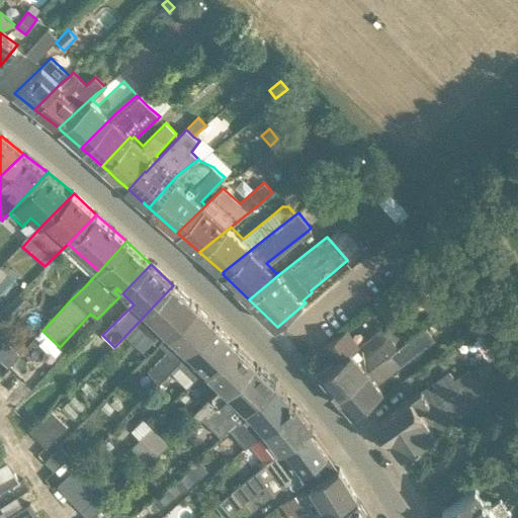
[(169,337),(197,309),(180,292),(173,285),(137,324),(155,341),(165,332),(169,337)]
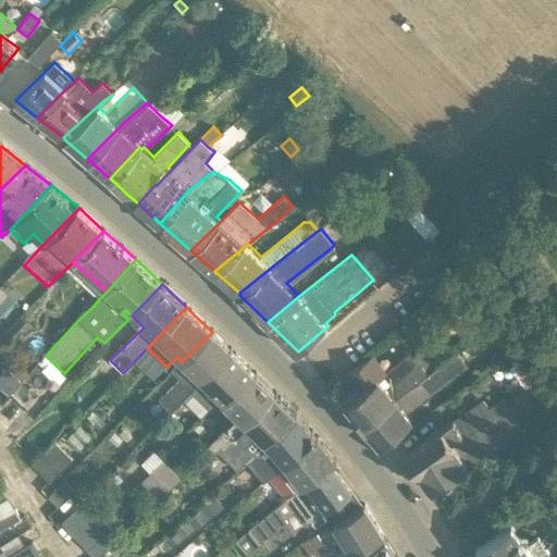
[(201,381),(232,350),(212,332),(182,362),(172,371),(180,379),(159,399),(171,411),(190,393),(201,381)]
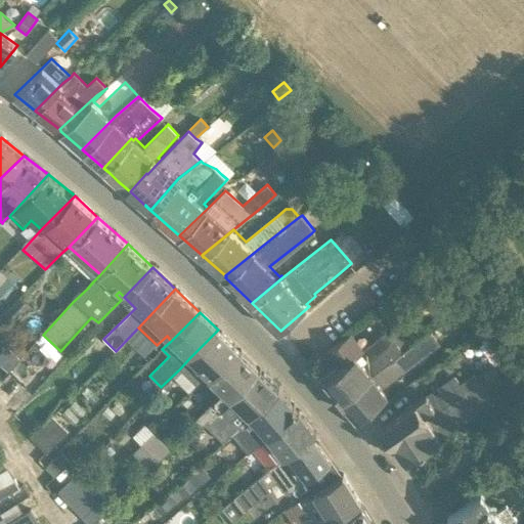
[(523,341),(510,320),(481,341),(498,364),(523,346),(523,341)]
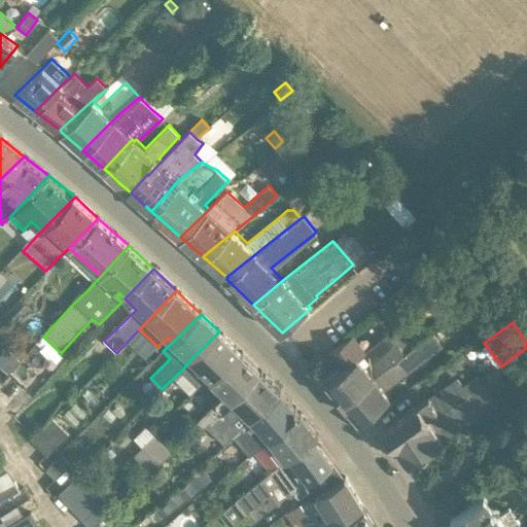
[(327,381),(342,398),(401,351),(416,340),(405,325),(391,337),(388,332),(367,348),(354,332),(329,353),(342,369),(327,381)]
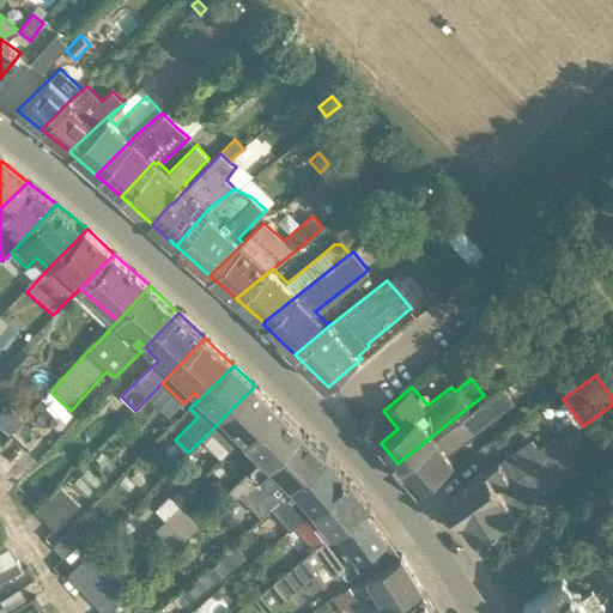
[(467,408),(398,463),(419,489),(456,460),(448,450),(483,424),(514,400),(502,383),(485,396),(484,395),(467,408)]
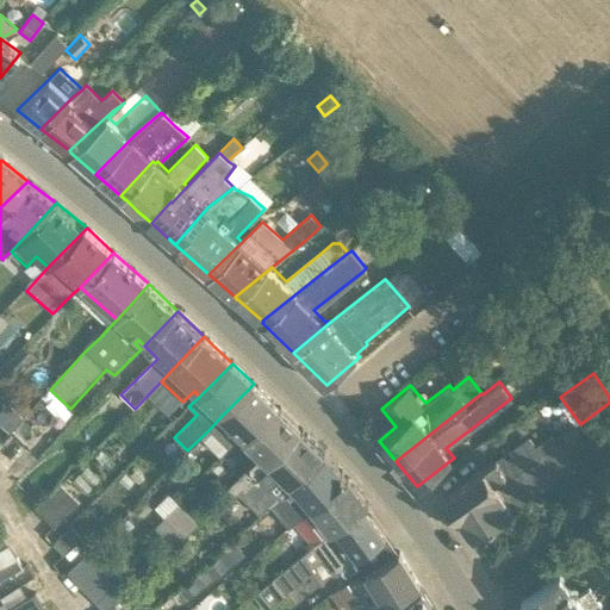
[(247,444),(280,411),(254,384),(221,417),(209,430),(228,448),(240,437),(247,444)]
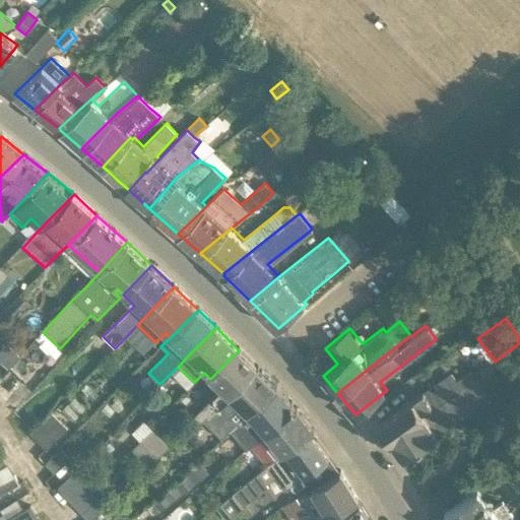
[(0,359),(8,367),(19,355),(6,343),(0,350),(0,359)]
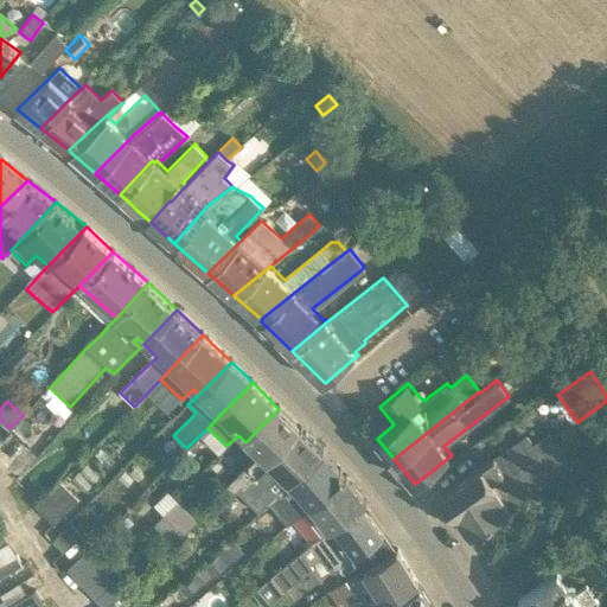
[(248,491),(305,434),(279,409),(246,442),(257,454),(228,483),(236,491),(242,497),(248,491)]
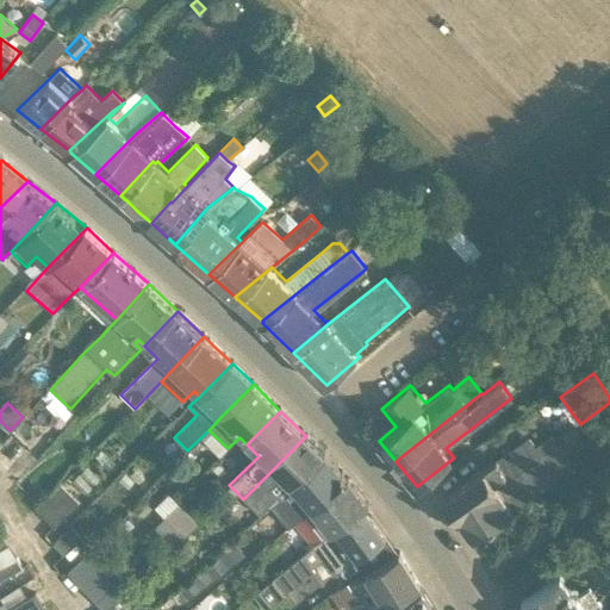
[(574,468),(553,435),(535,448),(540,454),(509,477),(497,460),(485,467),(486,468),(444,497),(473,537),(516,509),(515,508),(574,468)]
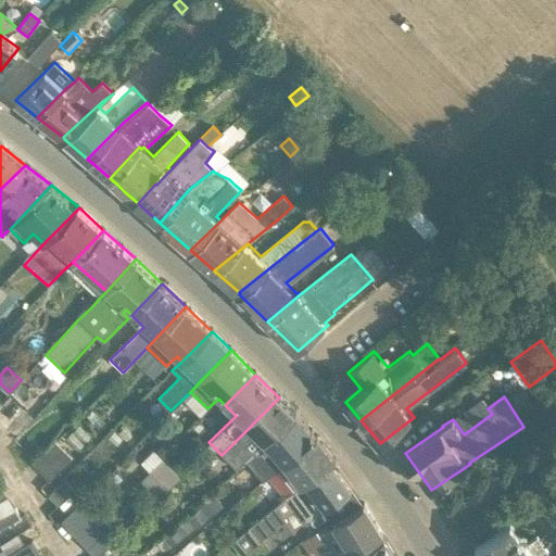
[(270,447),(301,418),(279,397),(227,450),(222,455),(238,469),(245,460),(249,465),(265,452),(269,447),(270,447)]
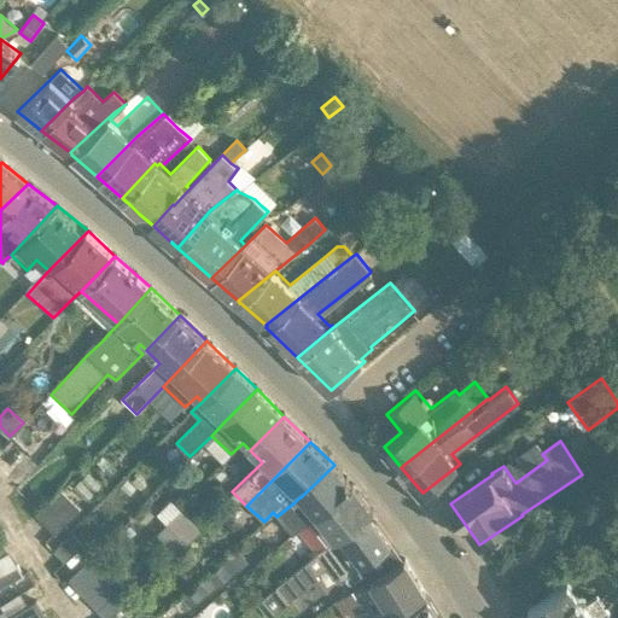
[(310,523),(354,488),(334,465),(301,497),(299,497),(295,502),(277,517),(293,536),(309,523),(310,523)]
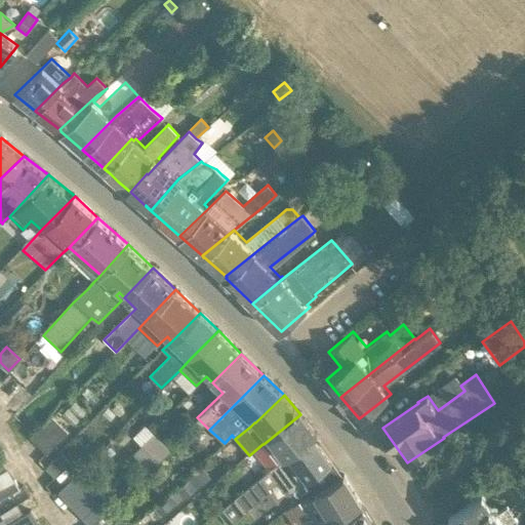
[(279,463),(314,437),(318,434),(300,414),(264,444),(279,463)]
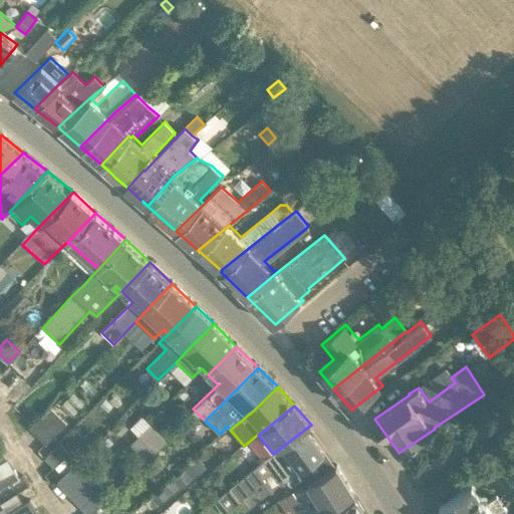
[(33,427),(30,430),(46,445),(67,423),(51,408),(49,409),(33,427)]
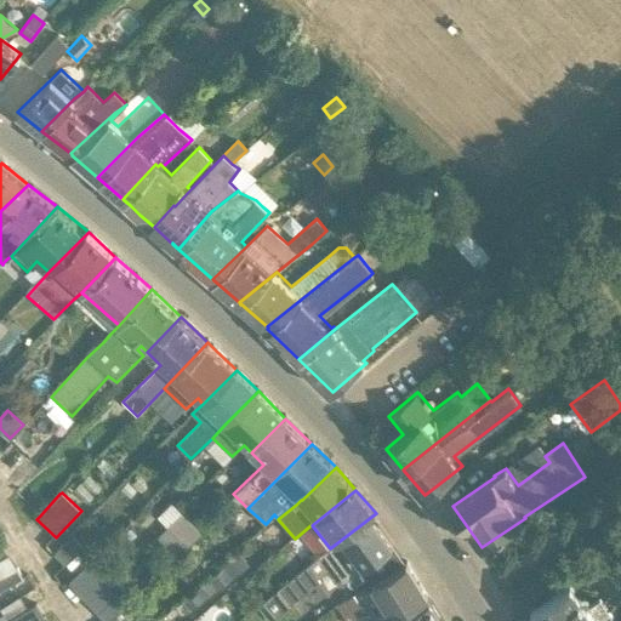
[(191,542),(204,531),(192,516),(178,527),(191,542)]
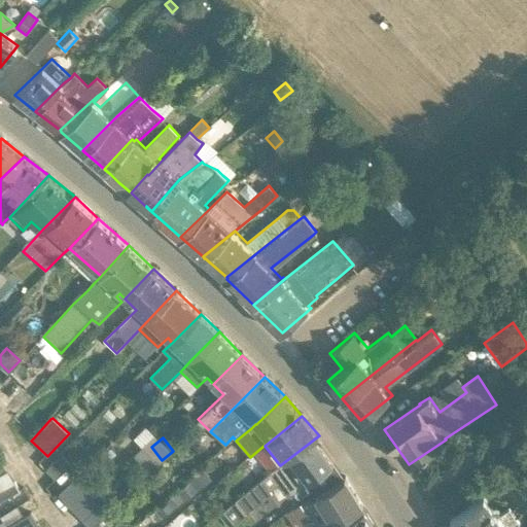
[(315,438),(280,465),(280,466),(232,504),(219,515),(227,526),(231,526),(247,515),(272,495),(271,491),(279,486),(288,498),(332,464),(315,438)]
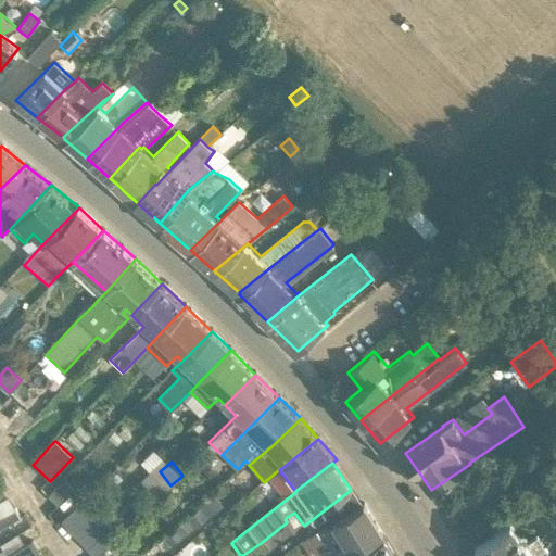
[(58,505),(74,490),(64,480),(48,495),(58,505)]
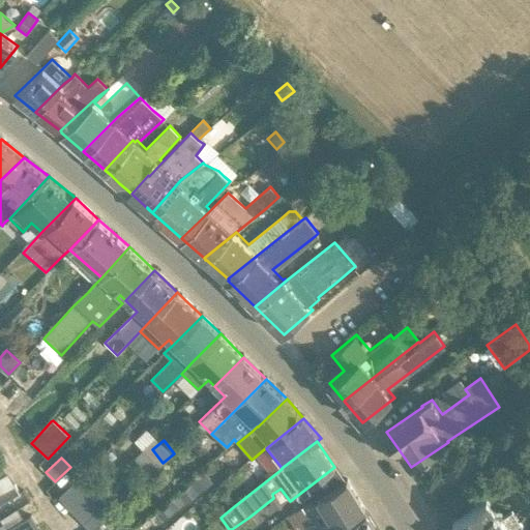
[(6,474),(0,477),(0,504),(19,493),(15,486),(15,484),(7,473),(6,474)]
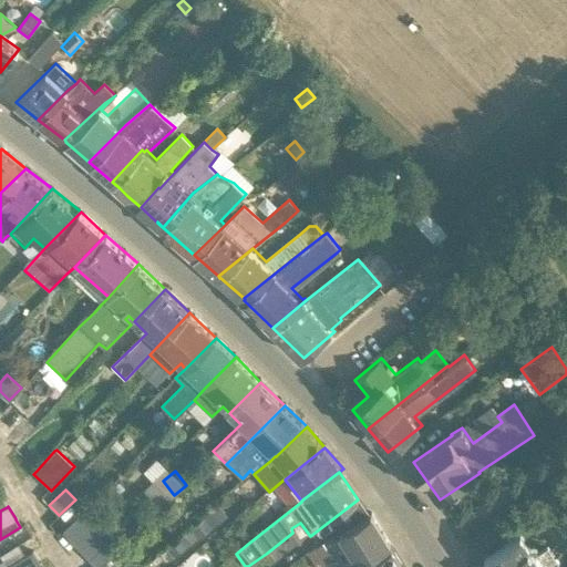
[(89,558),(112,537),(86,509),(63,533),(89,558)]
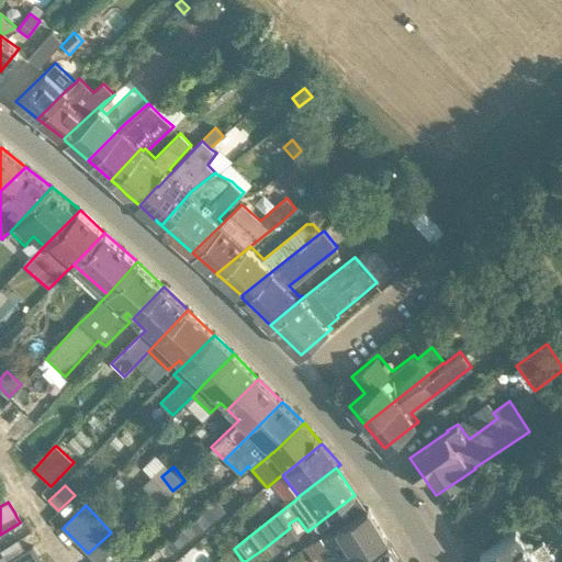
[(338,530),(348,549),(356,561),(389,543),(369,510),(338,530)]
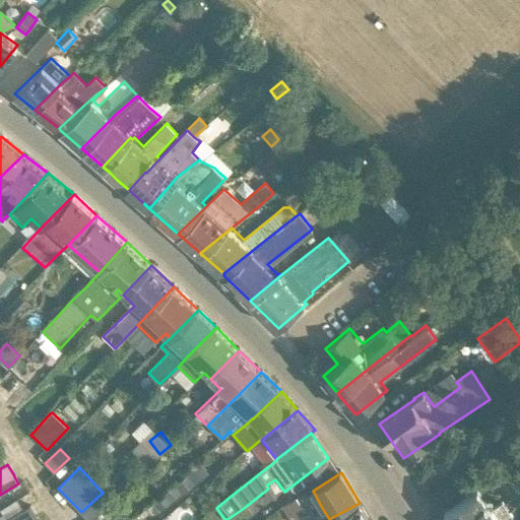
[(183,495),(194,483),(187,474),(163,496),(170,504),(181,493),(183,495)]
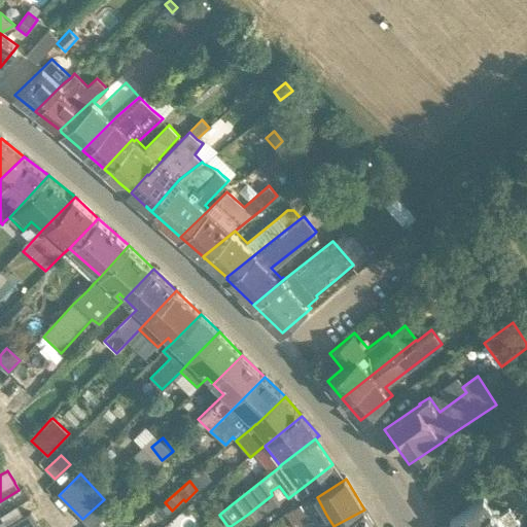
[(519,526),(523,525),(511,506),(499,515),(486,495),(451,520),(451,519),(450,520),(454,526),(519,526)]
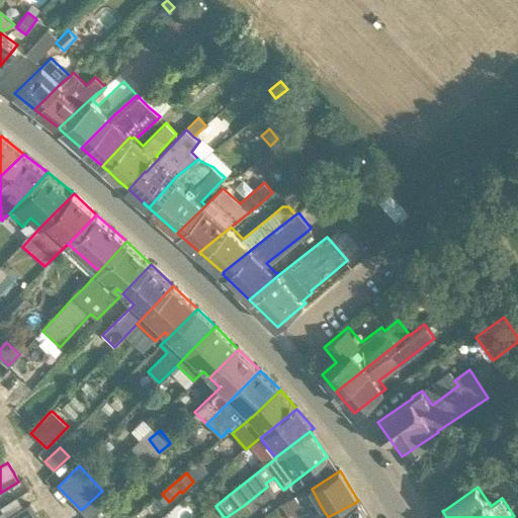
[(286,517),(291,517),(303,512),(293,497),(279,506),(286,517)]
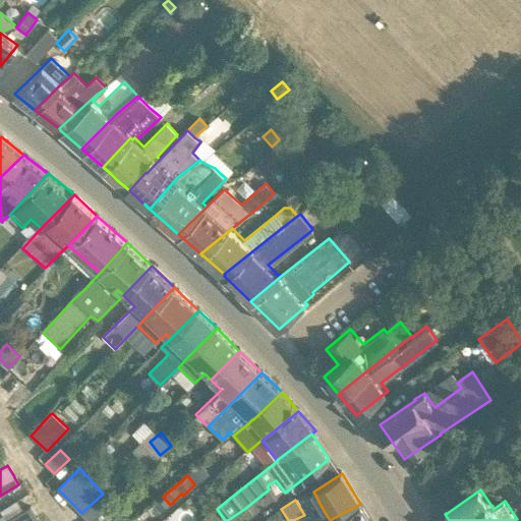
[(5,520),(7,520),(22,511),(16,501),(0,511),(0,512),(1,515),(5,520)]
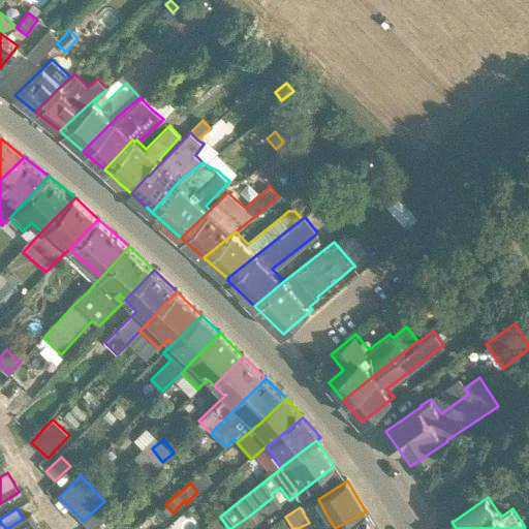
[(376,528),(366,511),(335,528),(376,528)]
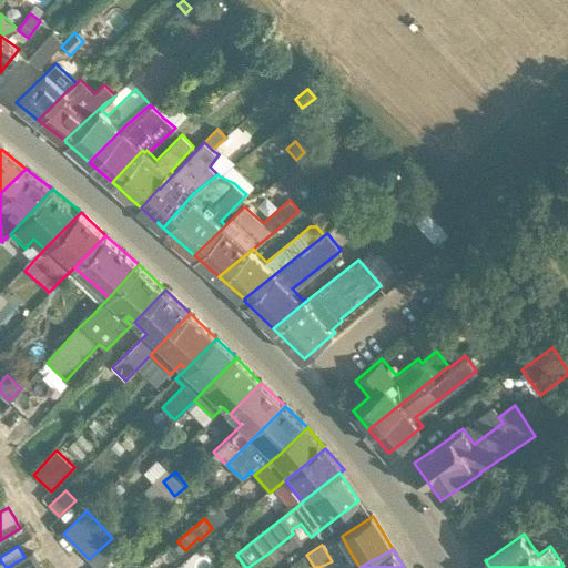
[(8,567),(36,567),(41,565),(33,553),(24,557),(8,567)]
